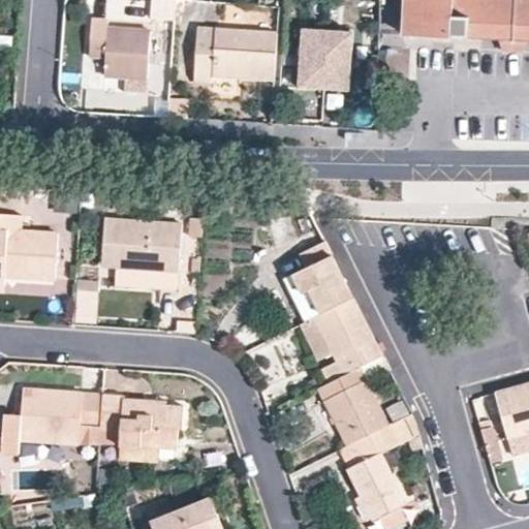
[(528,39),(528,0),(405,0),(404,32),(528,39)]
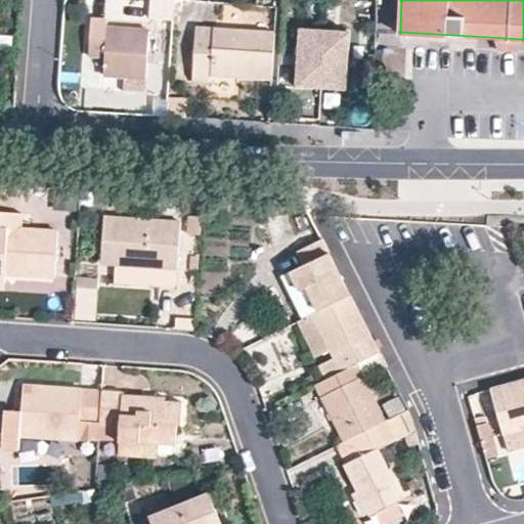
[(107,19),(92,18),(89,55),(105,57),(104,76),(145,79),(148,30),(107,26),(107,19)]
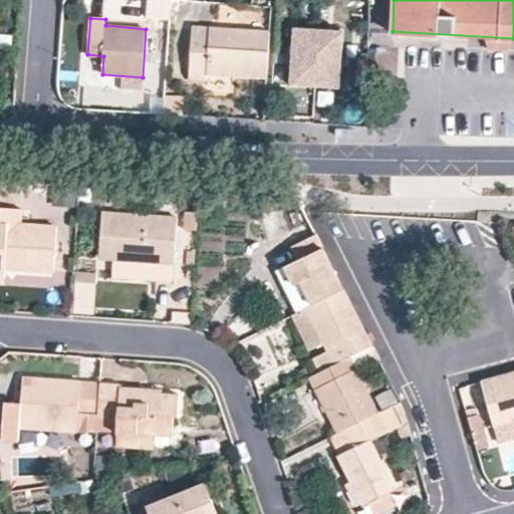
[(268,77),(270,30),(193,26),(189,77),(207,79),(208,74),(232,75),(268,77)]
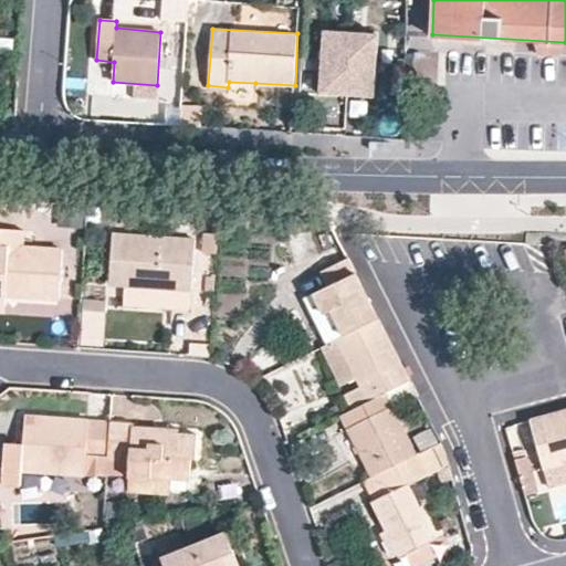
[(324,29),(322,85),(374,88),(378,32),(324,29)]
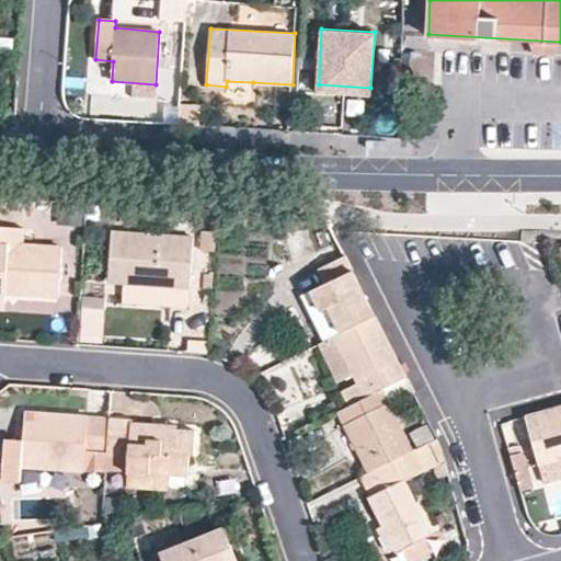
[(227,81),(226,87),(225,100),(251,102),(253,82),(227,81)]
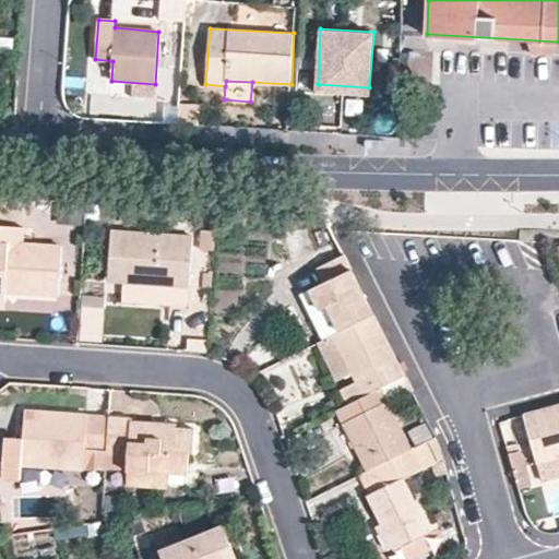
[(369,87),(318,84),(318,91),(369,93),(369,87)]
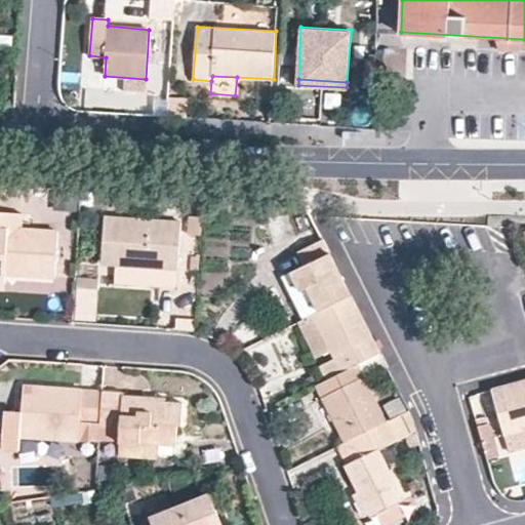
[(190,102),(168,102),(167,117),(189,118),(190,102)]
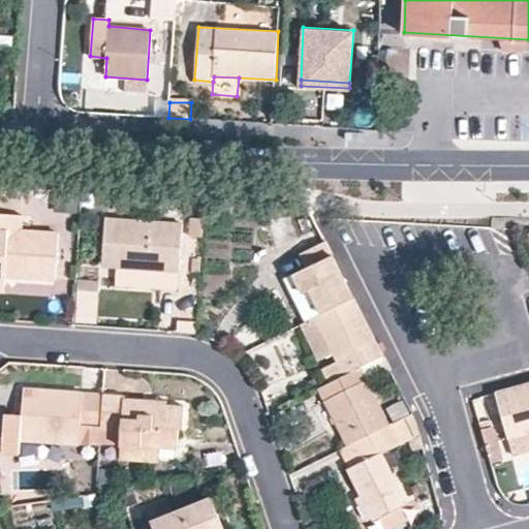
[(0,284),(5,285),(6,277),(54,280),(57,236),(22,231),(23,216),(0,214),(0,284)]
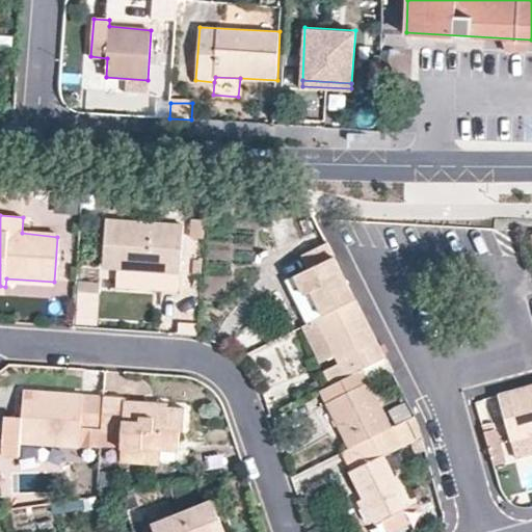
[(103,267),(117,268),(167,271),(181,272),(184,228),(106,221),(103,267)]
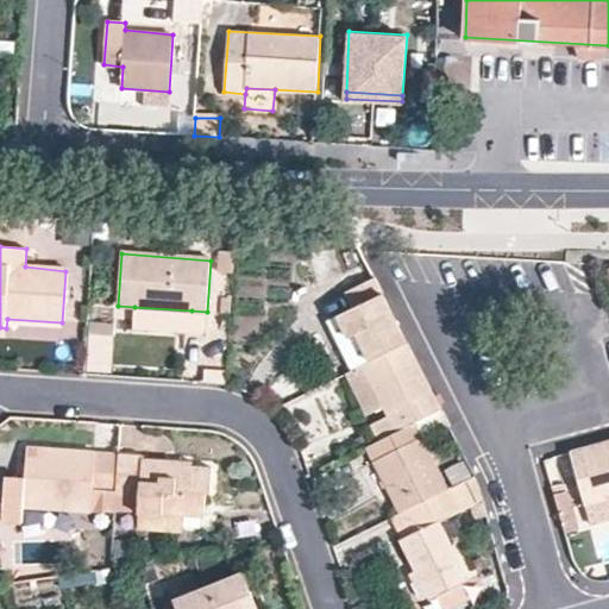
[(406,344),(374,280),(345,292),(353,308),(339,316),(349,337),(358,332),(372,362),(406,344)]
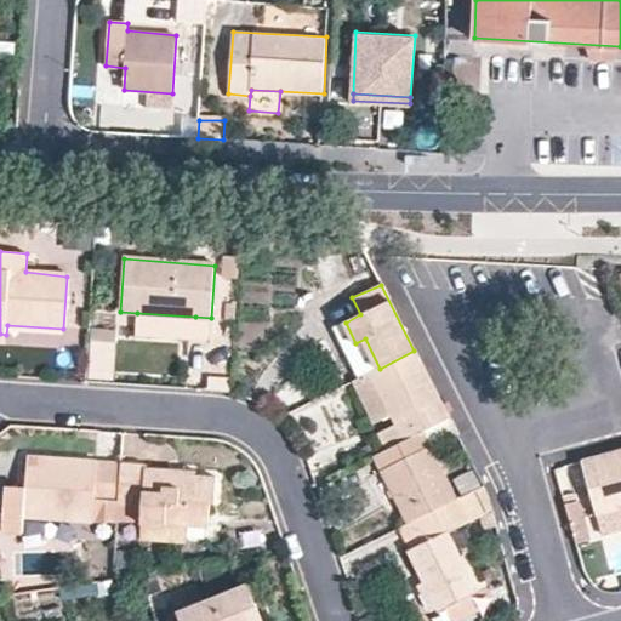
[(195,317),(137,313),(136,332),(194,337),(195,317)]
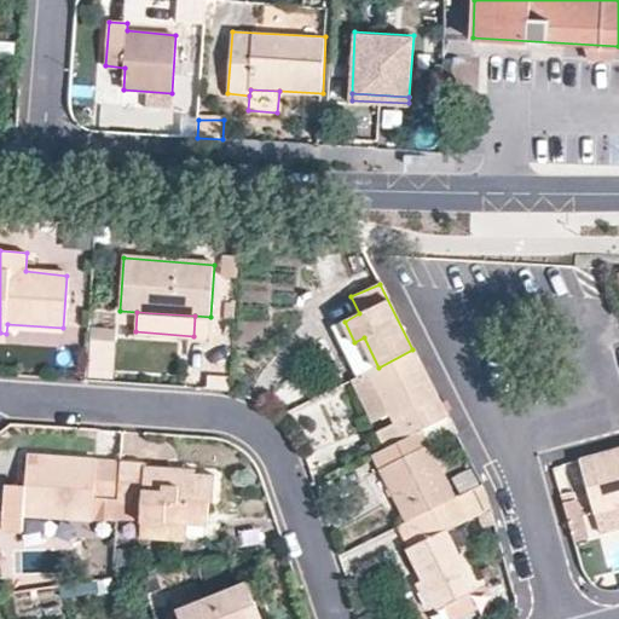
[(364,337),(354,342),(369,372),(379,368),(364,337)]
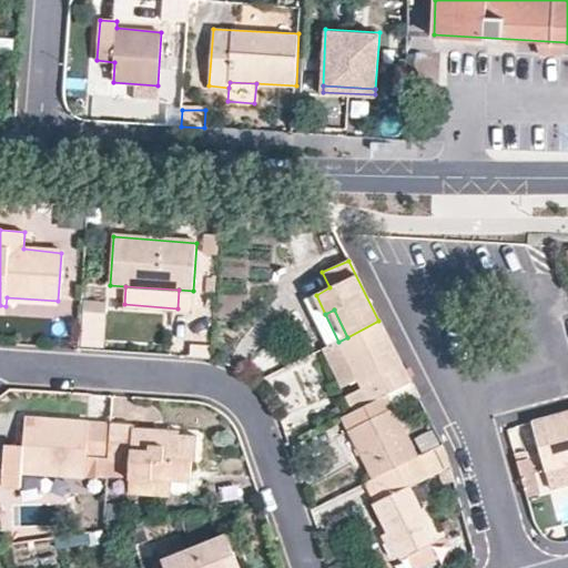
[(411,384),(378,321),(347,337),(338,342),(323,350),(343,388),(357,381),(361,391),(346,397),(353,412),(387,395),(411,384)]
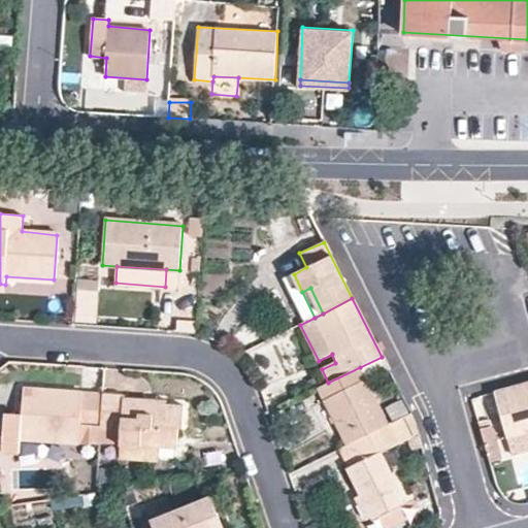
[(328,383),(318,388),(348,446),(384,428),(388,425),(360,367),(328,383)]
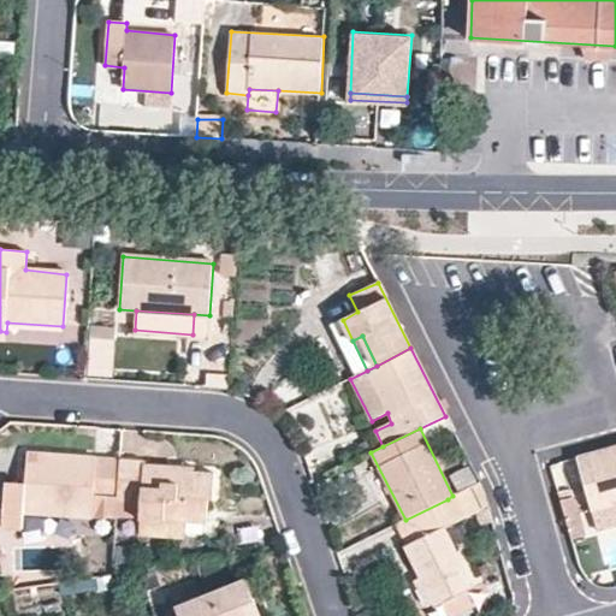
[(615,448),(578,460),(592,510),(612,505),(611,501),(615,499),(615,448)]
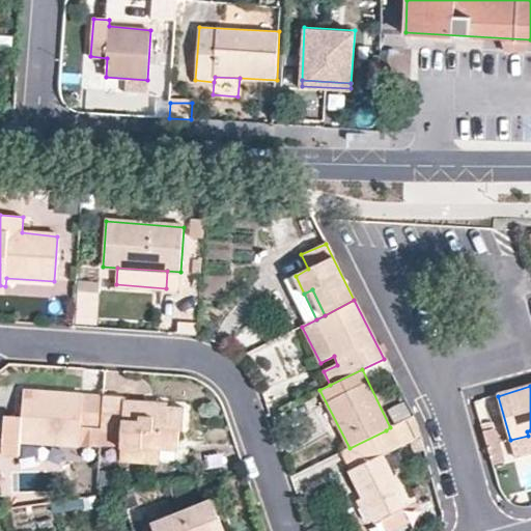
[(101,427),(103,398),(81,396),(81,403),(53,401),(53,394),(23,393),(22,420),(4,418),(4,422),(0,421),(0,435),(3,436),(1,456),(18,457),(20,443),(99,448),(100,432),(101,427)]
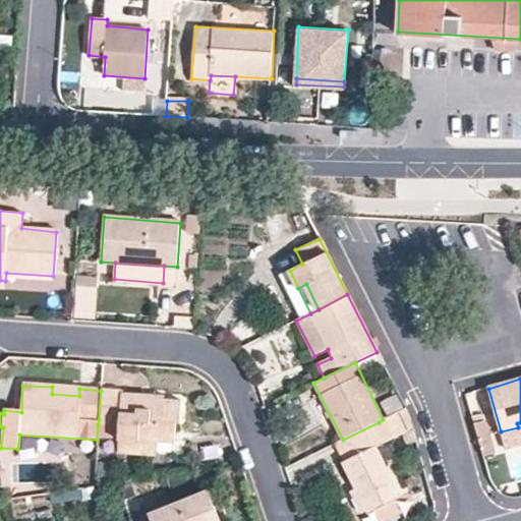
[(79,389),(52,387),(52,394),(79,396),(79,389)]
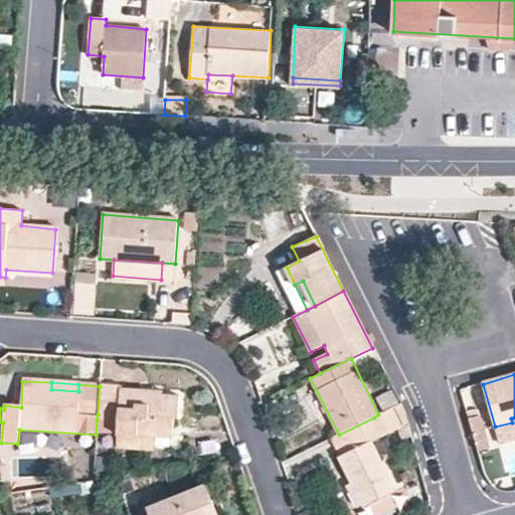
[(120,387),(100,386),(98,414),(97,419),(117,420),(116,436),(155,438),(173,439),(174,418),(178,418),(179,398),(120,392),(120,387)]
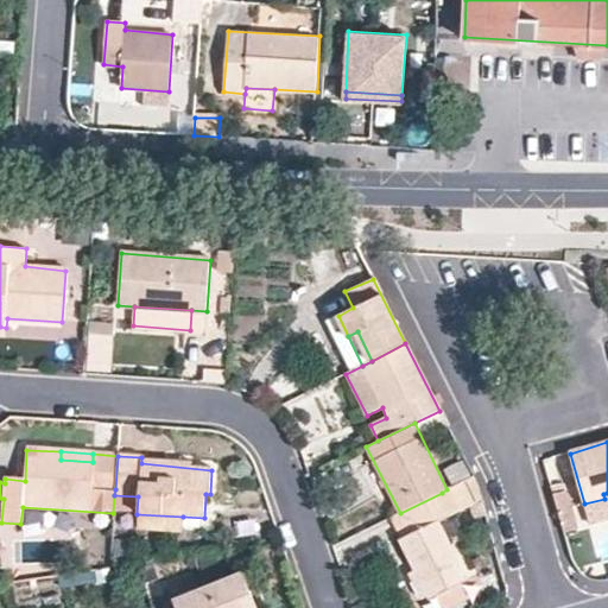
[(464,460),(443,469),(451,486),(472,476),(464,460)]
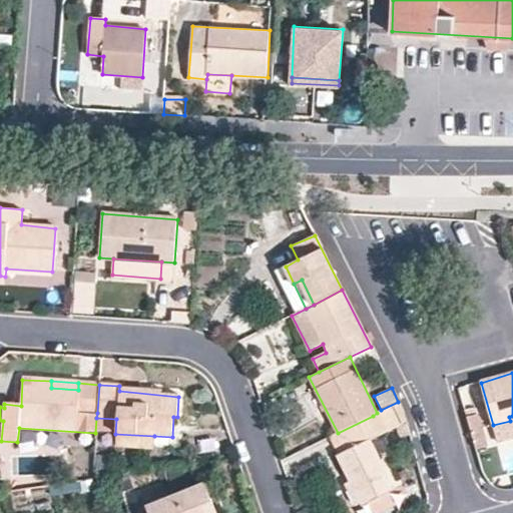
[(401,405),(400,402),(377,413),(373,416),(382,434),(407,425),(406,417),(403,409),(401,405)]
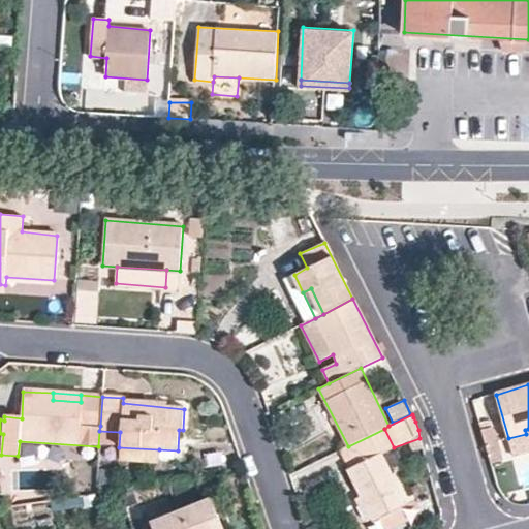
[(494,427),(481,430),(486,444),(496,441),(497,441),(494,427)]
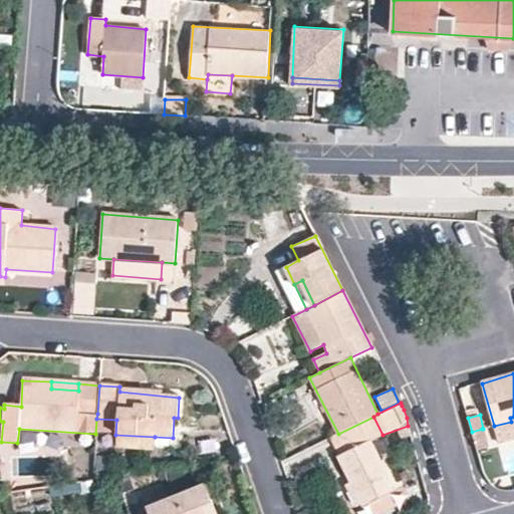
[(373,417),(338,434),(347,452),(338,456),(351,482),(362,503),(363,506),(369,503),(390,493),(396,490),(371,441),(382,435),(373,417)]
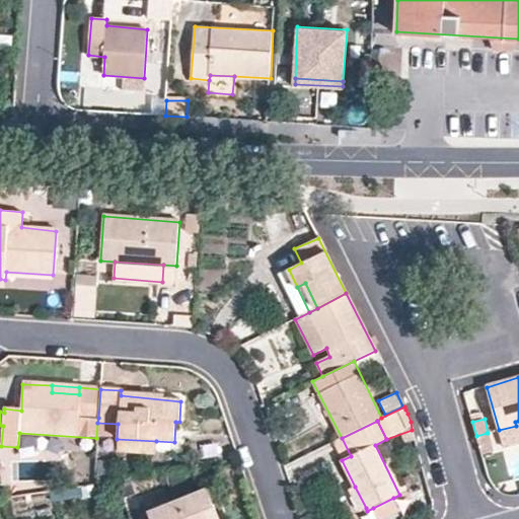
[(516,426),(499,430),(505,449),(518,444),(518,421),(515,422),(516,426)]
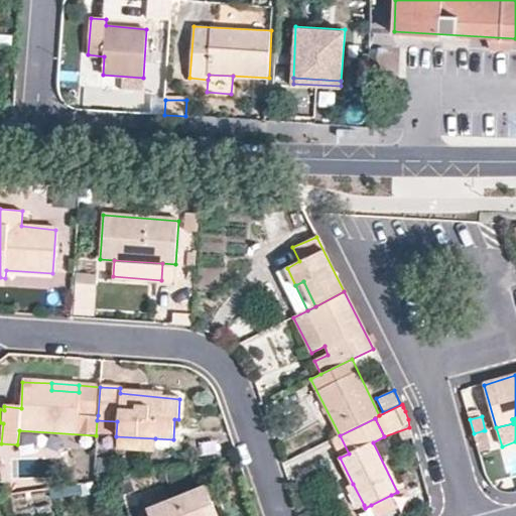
[(484,430),(474,433),(479,453),(489,450),(484,430)]
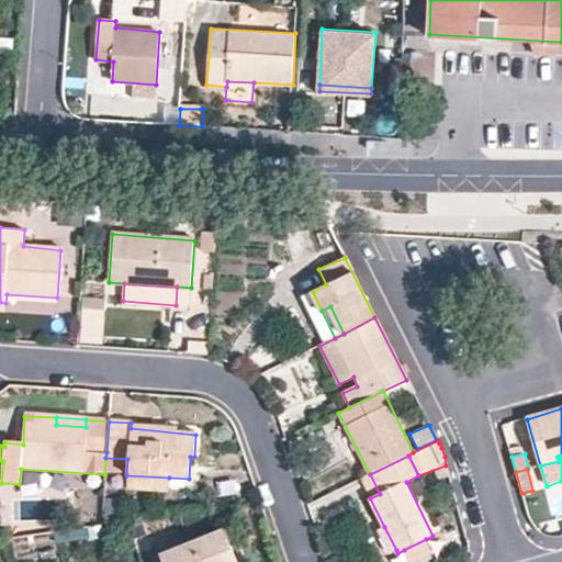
[(168,493),(169,478),(126,475),(125,492),(168,493)]
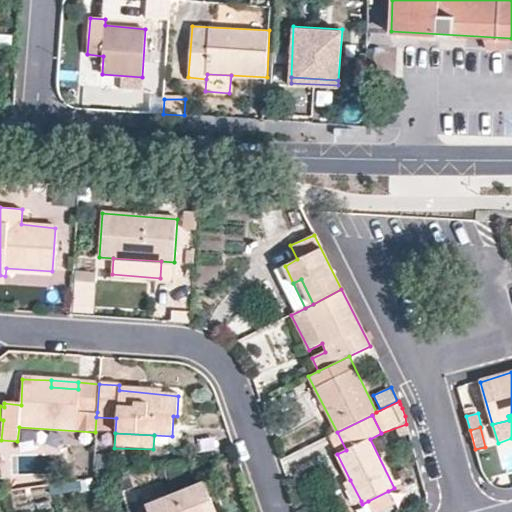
[(361,501),(350,480),(344,482),(355,504),(361,501)]
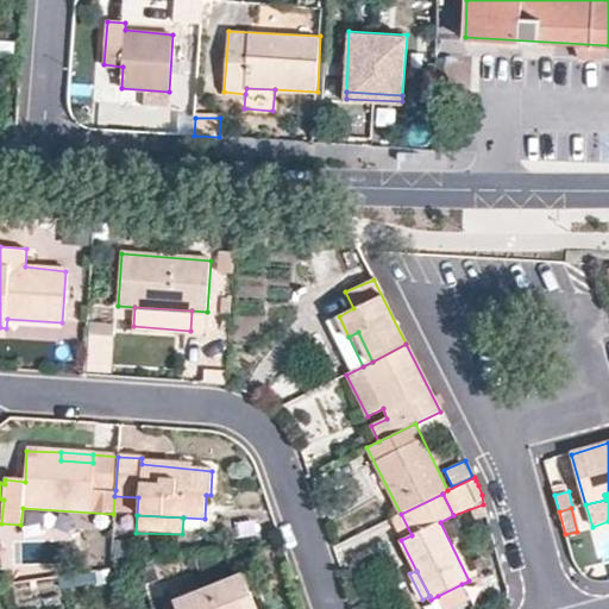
[(257,608),(244,575),(175,600),(177,608),(257,608)]
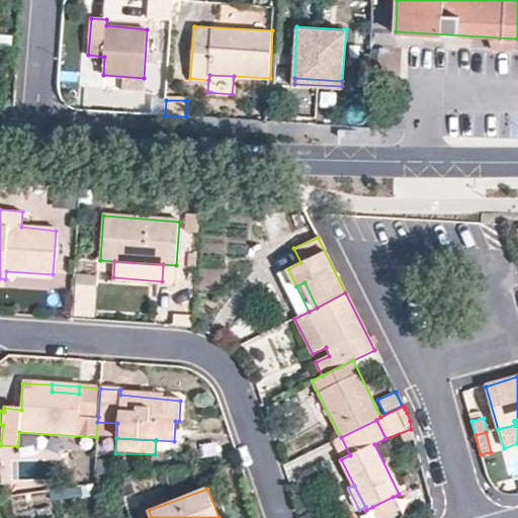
[(382,517),(400,510),(393,497),(372,507),(377,517),(382,517)]
